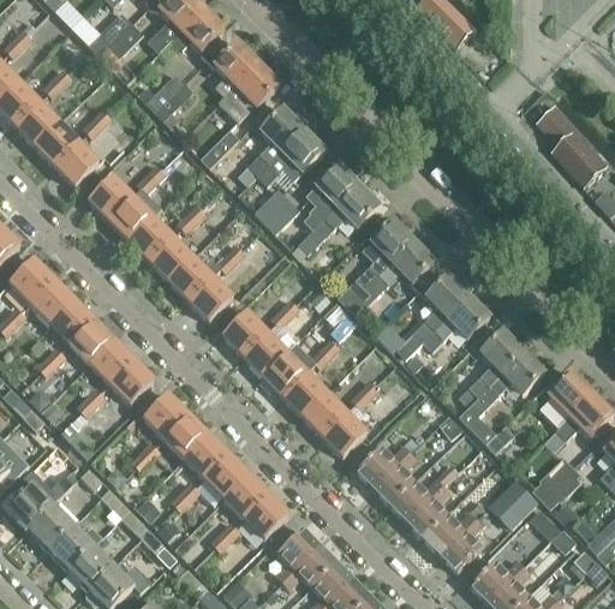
[(43,0),(53,10),(61,1),(60,0),(43,0)]
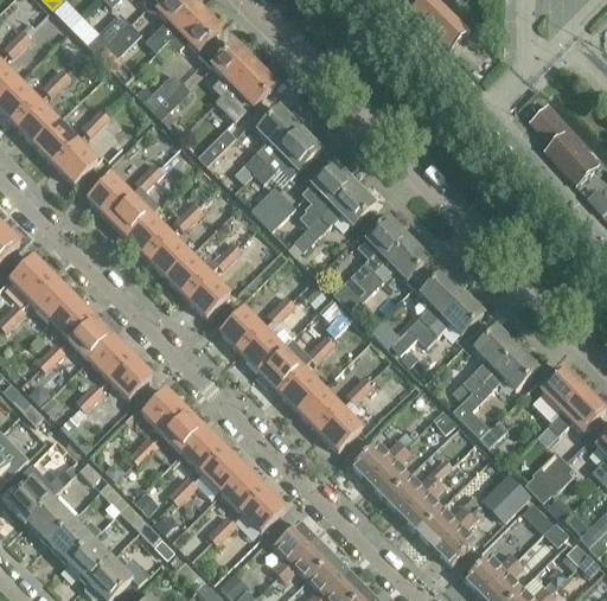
[(53,11),(88,43),(101,29),(69,0),(62,0),(53,11)]
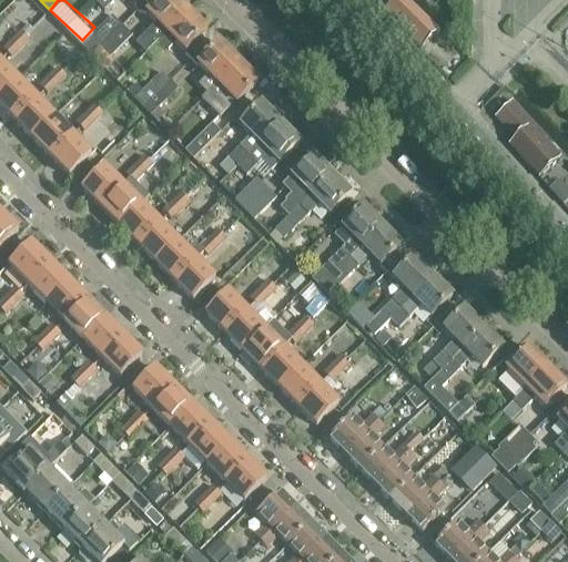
[(165,29),(188,8),(180,0),(155,0),(146,10),(155,20),(137,39),(145,49),(159,37),(165,29)]
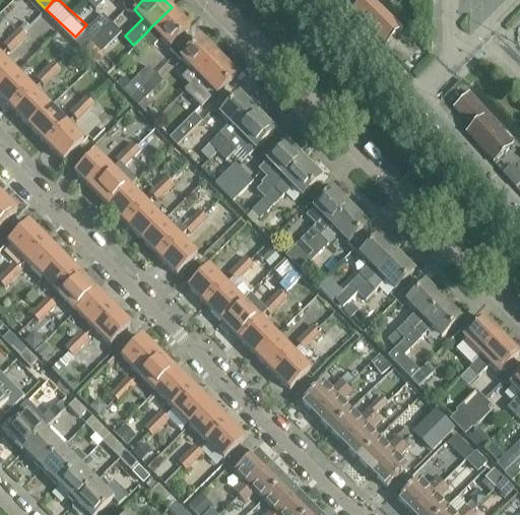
[(358,0),(350,8),(386,43),(387,42),(386,41),(399,26),(400,27),(401,26),(374,0),(358,0)]
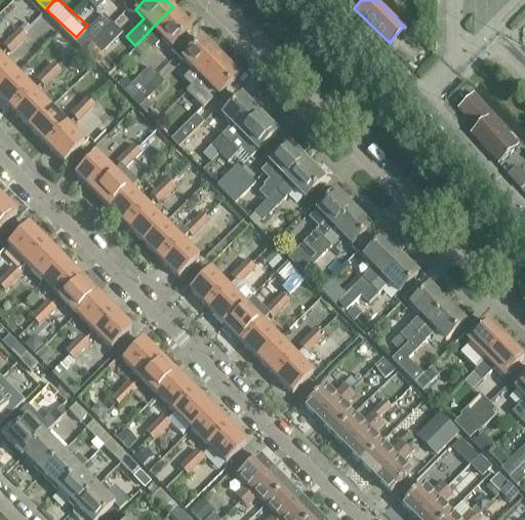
[(191,25),(173,7),(153,27),(147,34),(155,42),(162,36),(171,45),(191,25)]
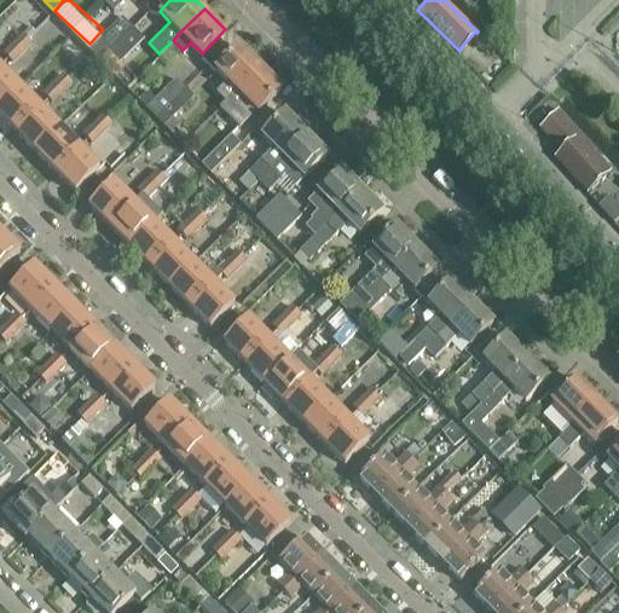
[(91,47),(99,57),(133,23),(122,12),(97,38),(98,40),(91,47)]
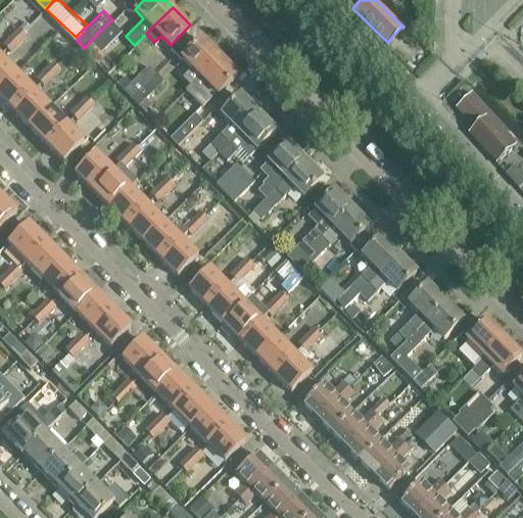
[(112,19),(84,48),(92,55),(98,49),(100,50),(122,29),(112,19)]
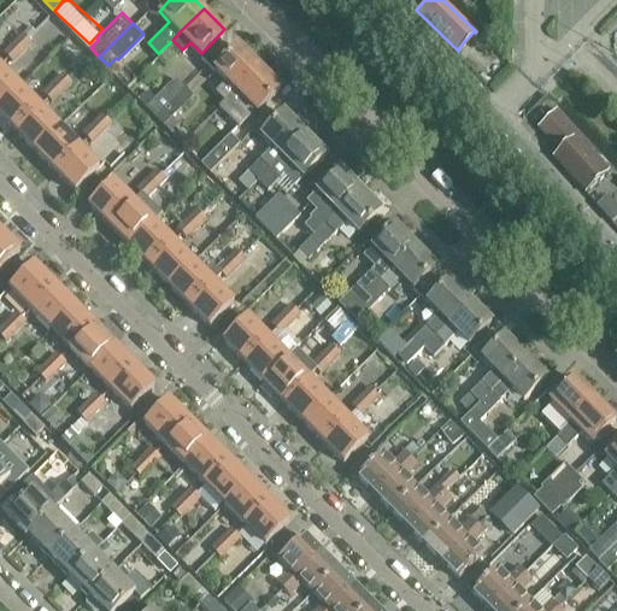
[(22,29),(12,39),(22,48),(33,39),(22,29)]
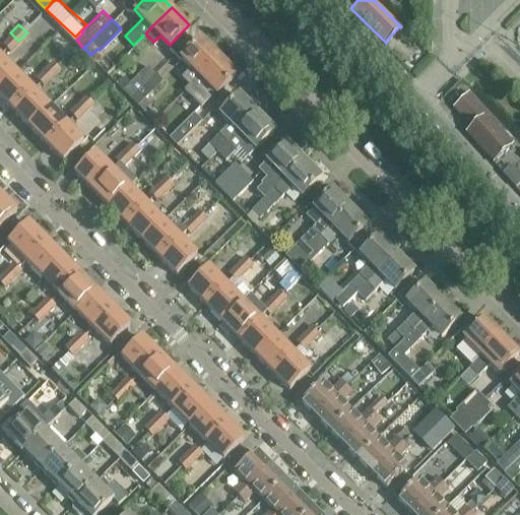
[(18,41),(10,33),(2,41),(10,50),(18,41)]
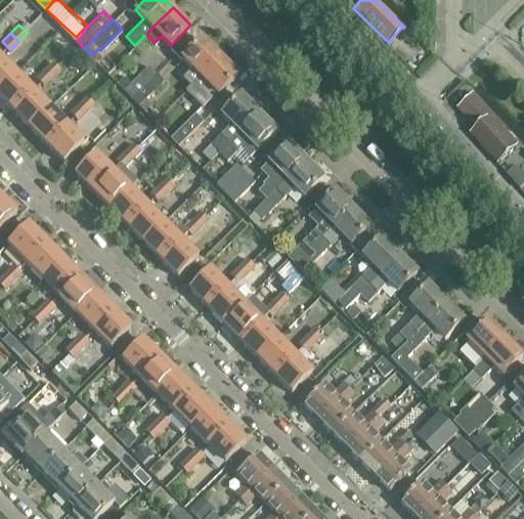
[(183,75),(190,83),(200,75),(220,54),(203,37),(182,56),(191,67),(183,75)]
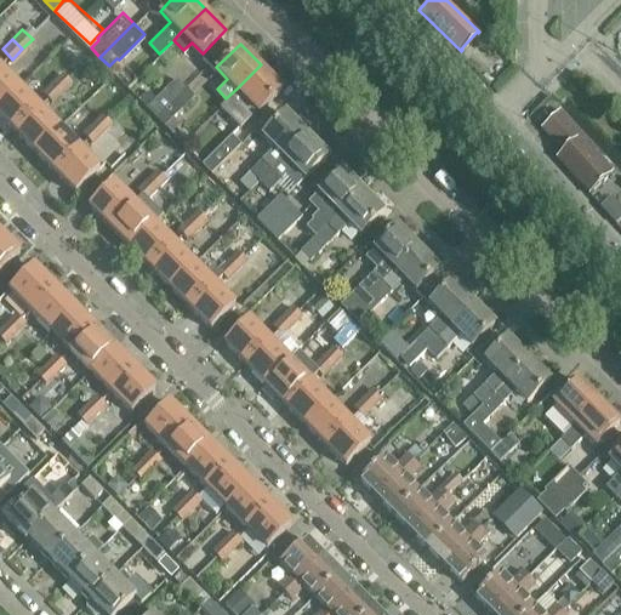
[(0,101),(18,83),(0,64),(0,101)]
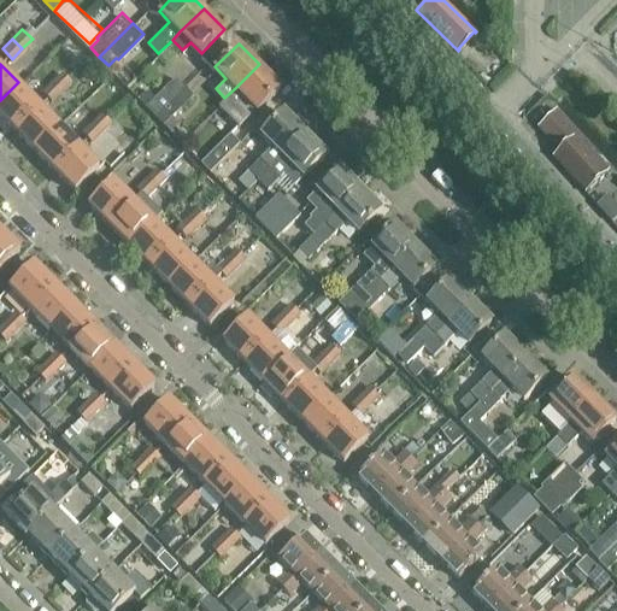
[(235,88),(224,98),(218,104),(239,124),(254,107),(257,109),(280,86),(259,64),(235,88)]
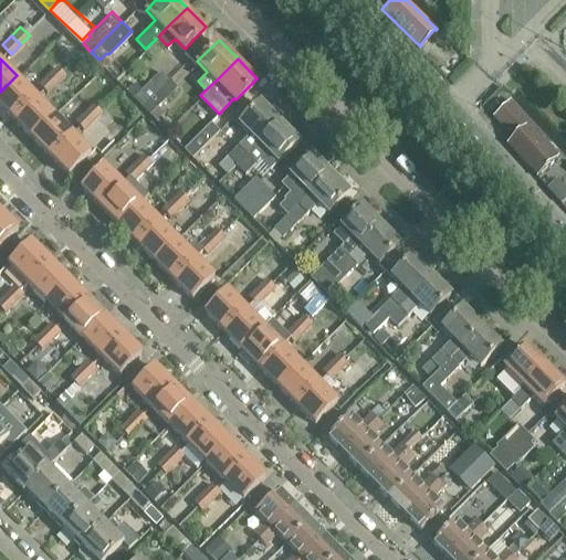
[(58,63),(48,73),(58,82),(66,73),(58,63)]
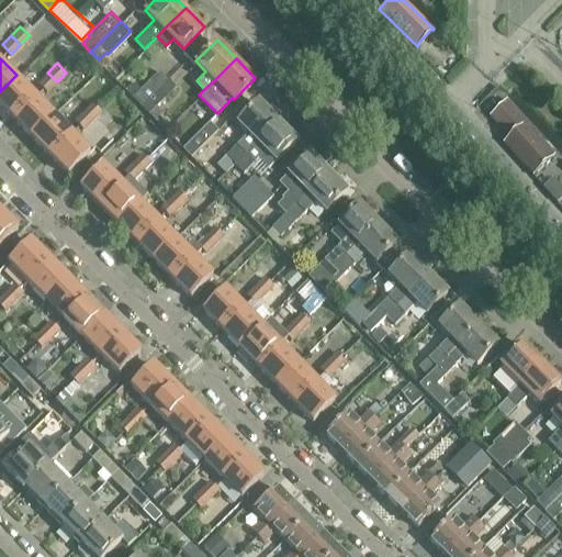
[(133,95),(141,102),(168,76),(159,68),(141,87),(133,95)]
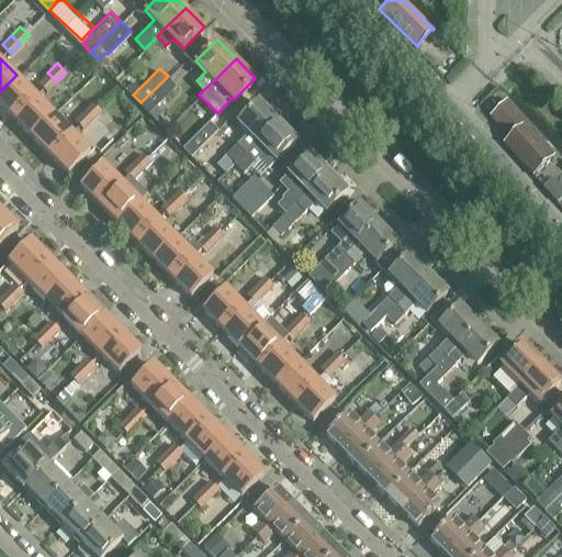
[(57,81),(47,73),(38,81),(48,90),(57,81)]
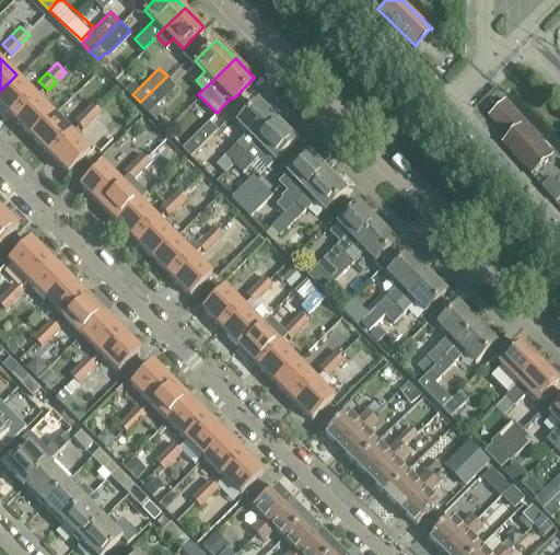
[(0,91),(0,101),(13,115),(35,93),(16,74),(0,91)]
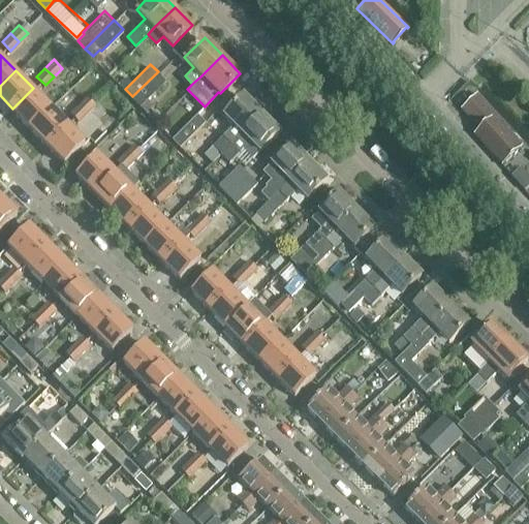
[(158,71),(132,96),(139,104),(148,97),(165,80),(158,71)]
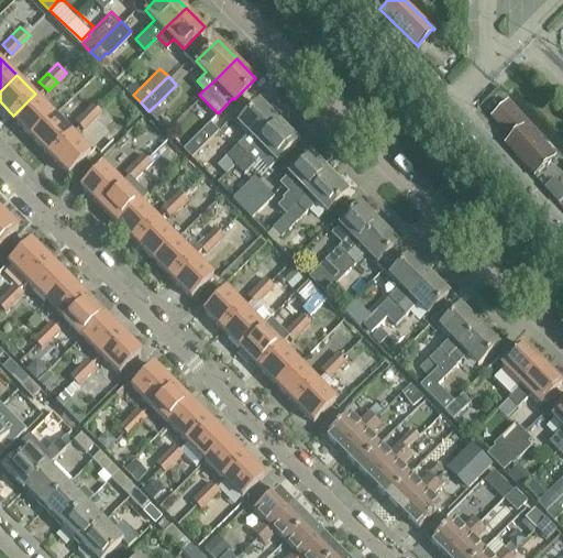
[(134,79),(125,87),(133,95),(141,87),(134,79)]
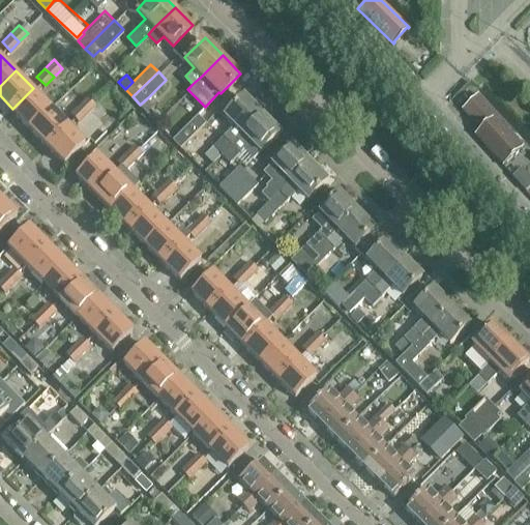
[(12,109),(29,126),(50,106),(33,88),(12,109)]
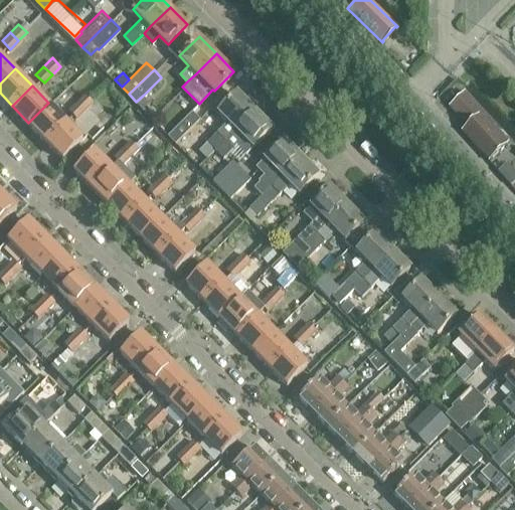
[(449,102),(467,122),(462,127),(489,157),(508,139),(493,122),(495,121),(464,88),(449,102)]
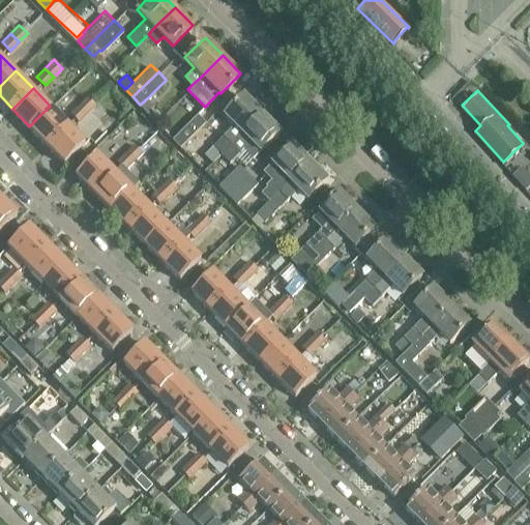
[(214,159),(222,151),(261,112),(243,93),(224,113),(234,123),(206,151),(214,159)]
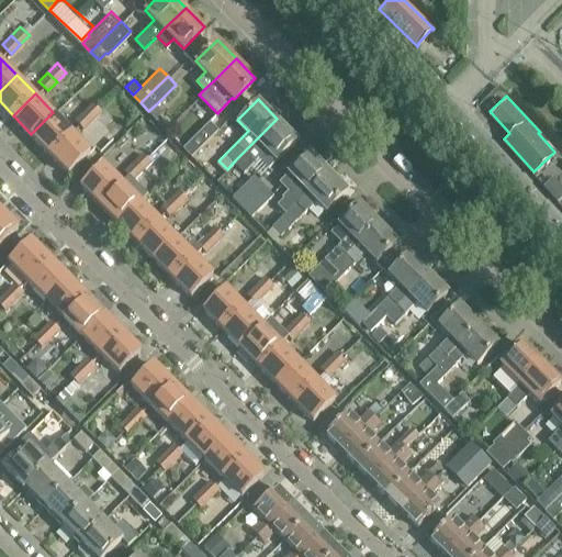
[(92,100),(83,109),(93,118),(102,109),(92,100)]
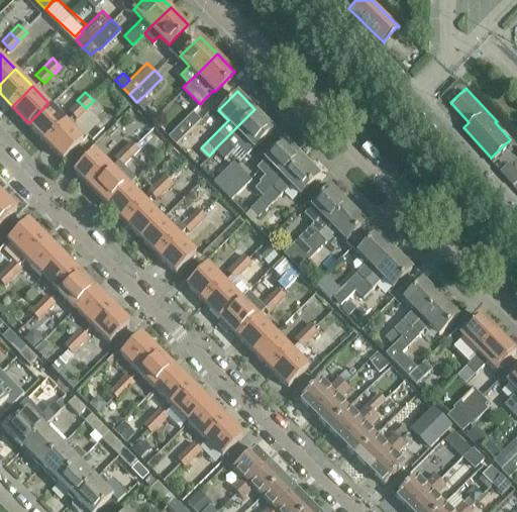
[(144,95),(136,102),(141,107),(149,100),(144,95)]
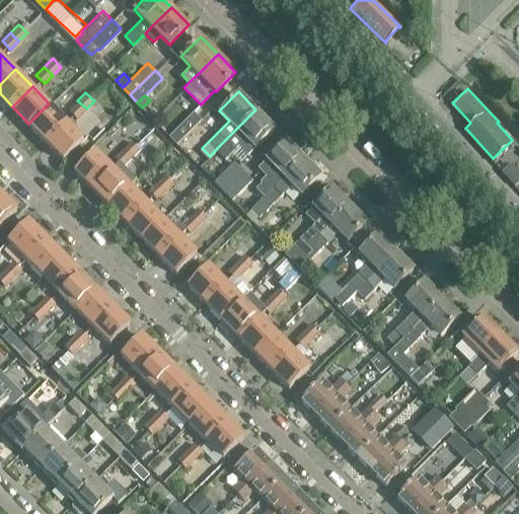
[(86,108),(77,100),(69,108),(77,117),(86,108)]
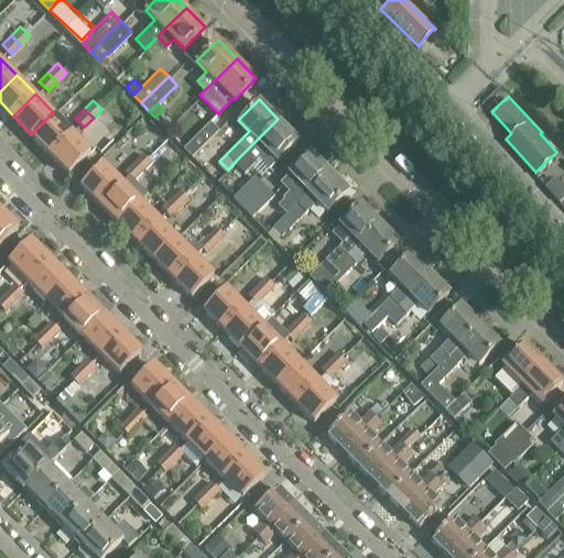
[(31,134),(50,153),(72,131),(53,112),(31,134)]
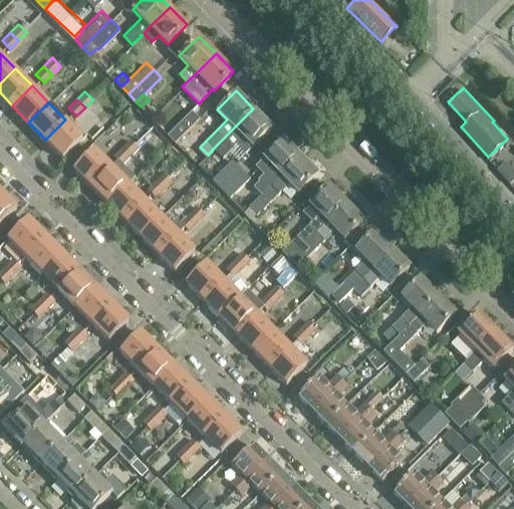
[(167,133),(175,141),(200,115),(192,108),(167,133)]
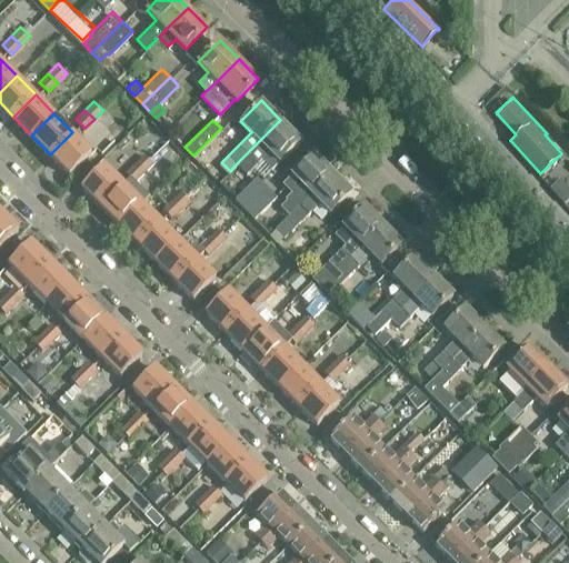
[(280,120),(238,162),(247,171),(260,157),(271,168),(300,139),(280,120)]
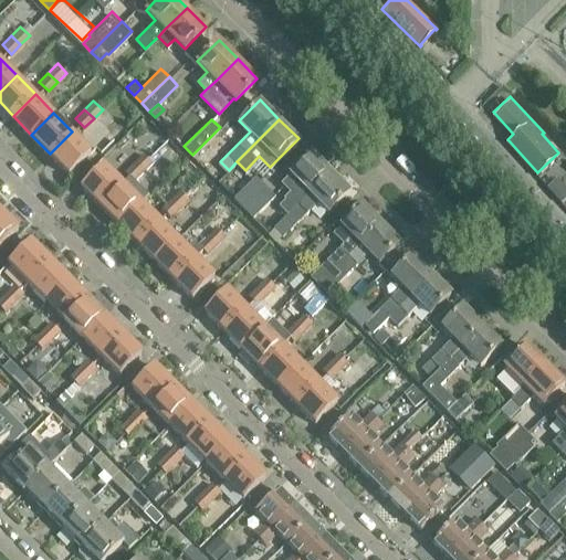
[(72,131),(50,154),(69,172),(91,150),(72,131)]
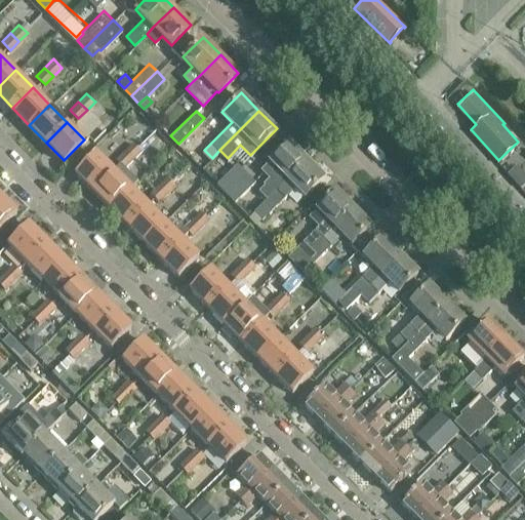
[(258,189),(267,197),(306,158),(297,150),(299,146),(293,140),(289,142),(288,141),(260,168),(270,177),(258,189)]
